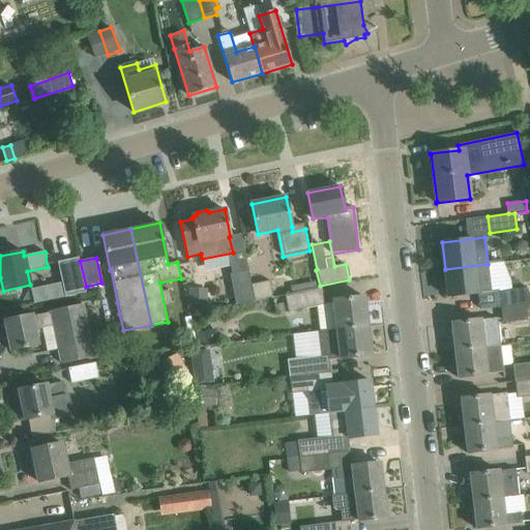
[(62,291),(63,297),(85,293),(78,259),(57,263),(57,266),(62,291)]
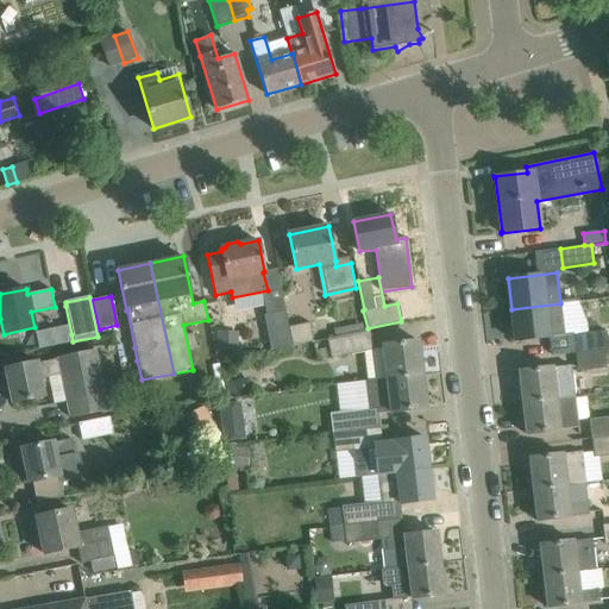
[(515,341),(564,336),(560,303),(512,309),(515,341)]
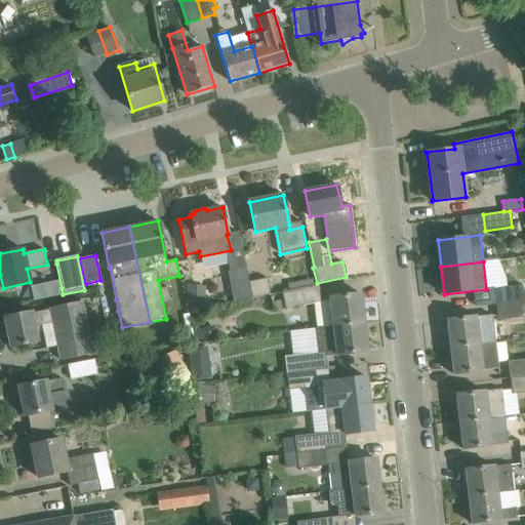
[(252,297),(249,282),(246,268),(228,272),(234,301),(252,297)]
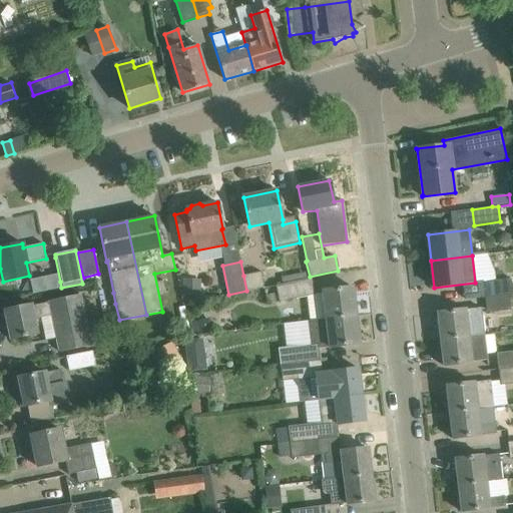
[(261,273),(243,276),(246,291),(264,288),(261,273)]
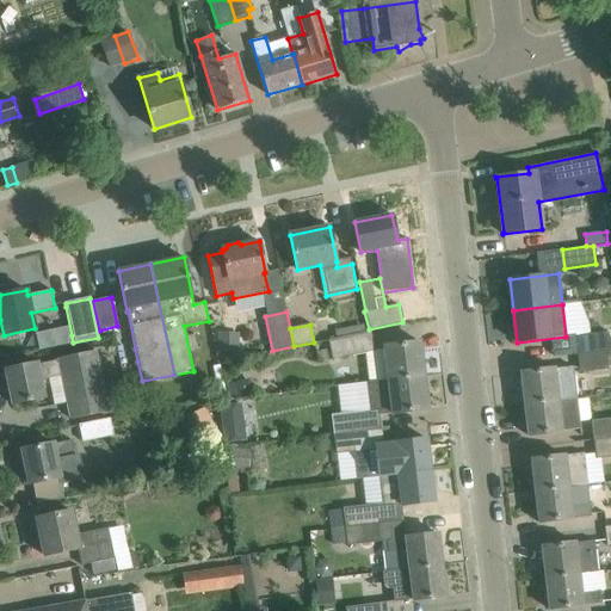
[(610,350),(609,331),(591,333),(575,335),(576,355),(606,351),(610,350)]
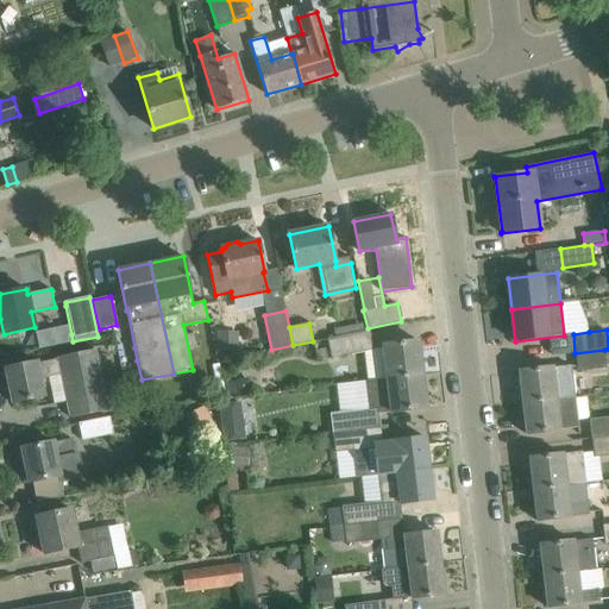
[(238,332),(218,331),(217,351),(237,352),(238,332)]
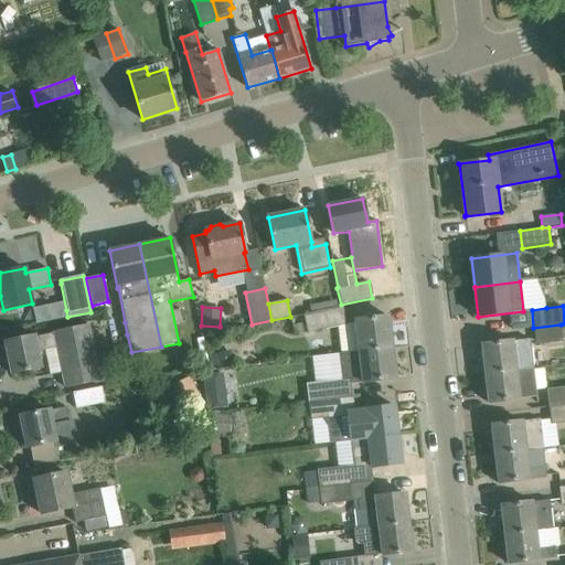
[(342,307),(337,308),(311,312),(304,315),(307,332),(347,324),(342,307)]
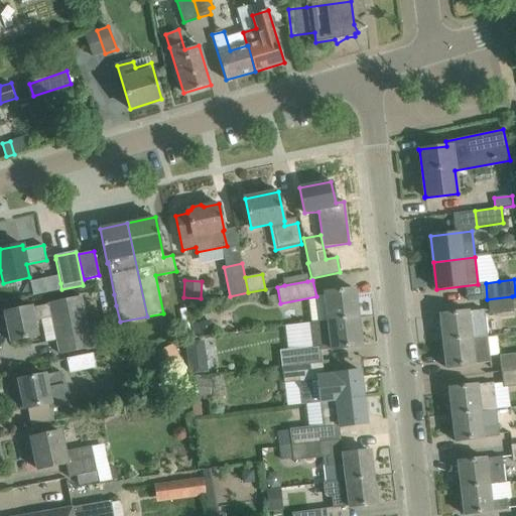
[(324,292),(325,296),(327,319),(358,316),(355,288),(324,292)]
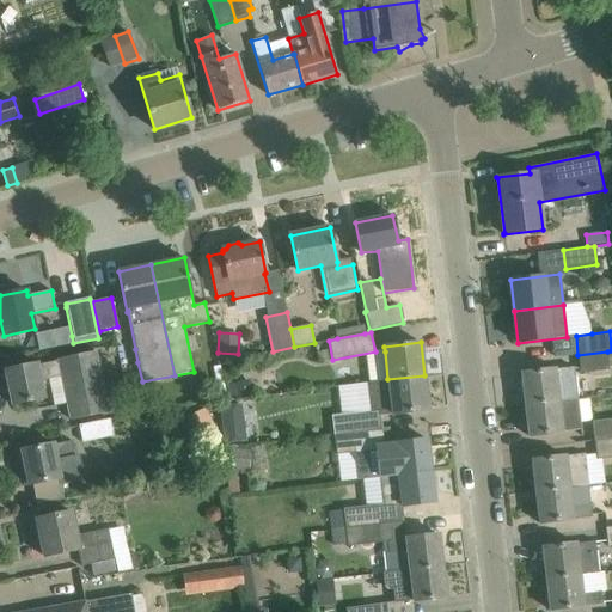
[(37,363),(5,369),(12,405),(44,398),(41,381),(62,377),(72,420),(109,412),(96,350),(59,359),(59,360),(37,365),(37,363)]
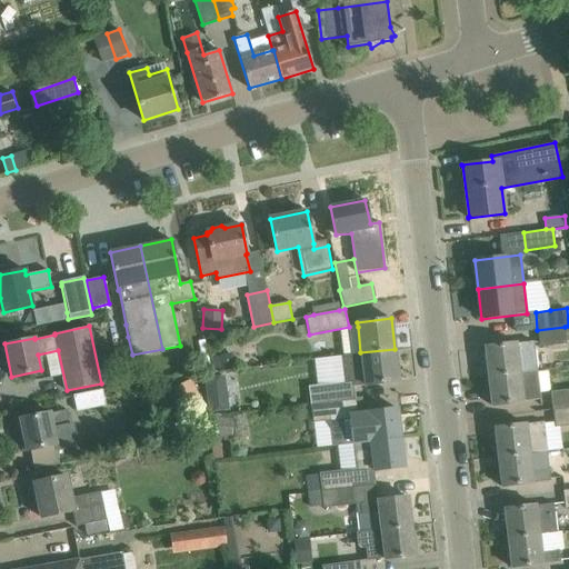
[(295,328),(296,337),(306,336),(303,326),(295,328)]
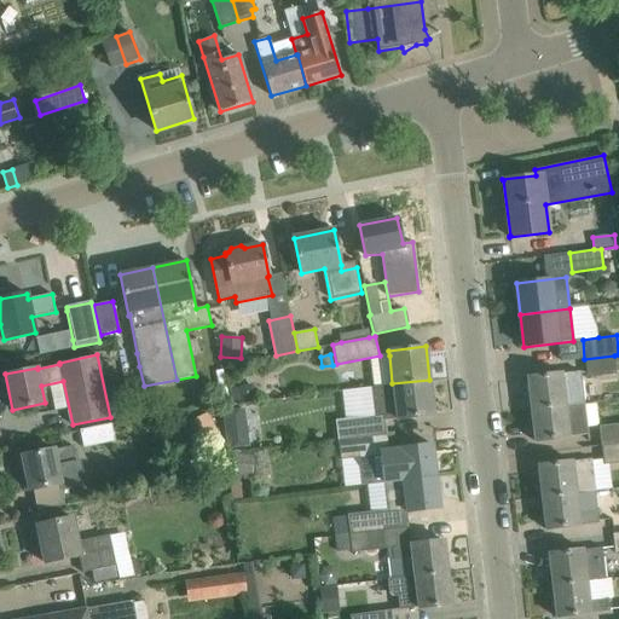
[(615,374),(614,356),(584,359),(586,376),(615,374)]
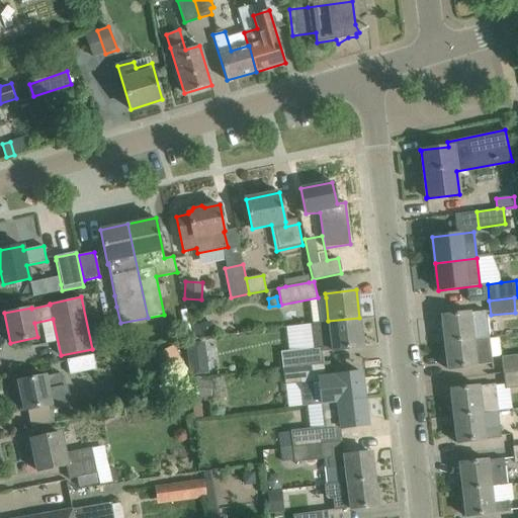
[(191,336),(187,315),(186,310),(180,311),(186,337),(191,336)]
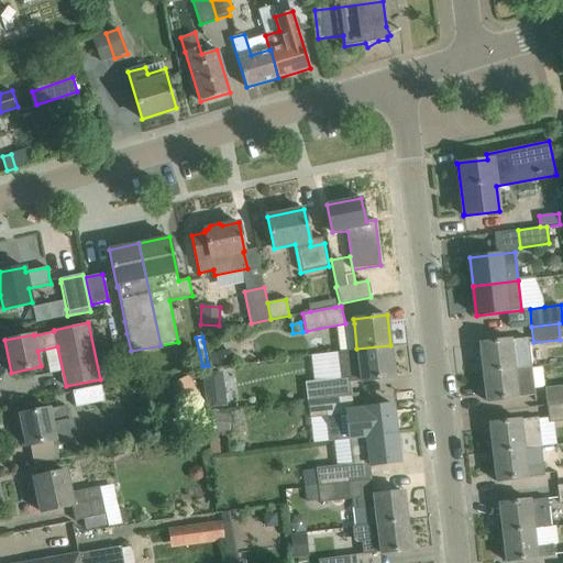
[(479,343),(483,373),(530,367),(527,339),(479,343)]
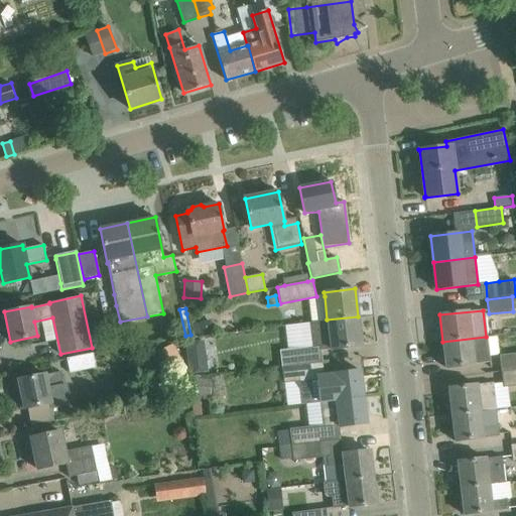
[(186,313),(190,335),(196,334),(192,311),(186,313)]
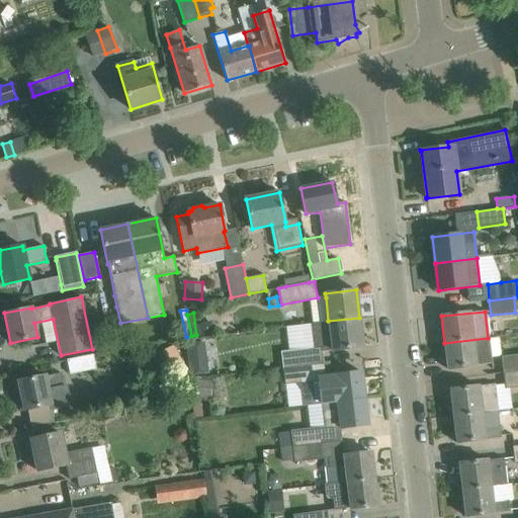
[(281,352),(283,369),(323,364),(322,352),(363,347),(359,318),(328,321),(328,322),(313,324),(311,325),(313,348),(281,352)]
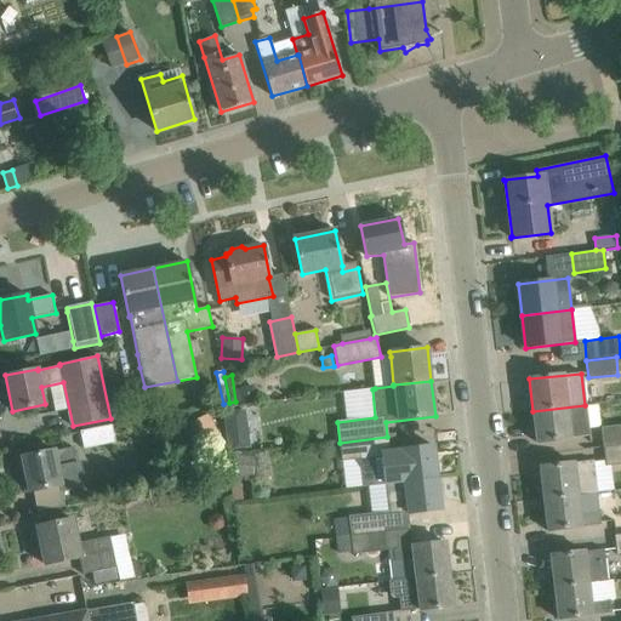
[(255,386),(239,387),(241,403),(256,400),(255,386)]
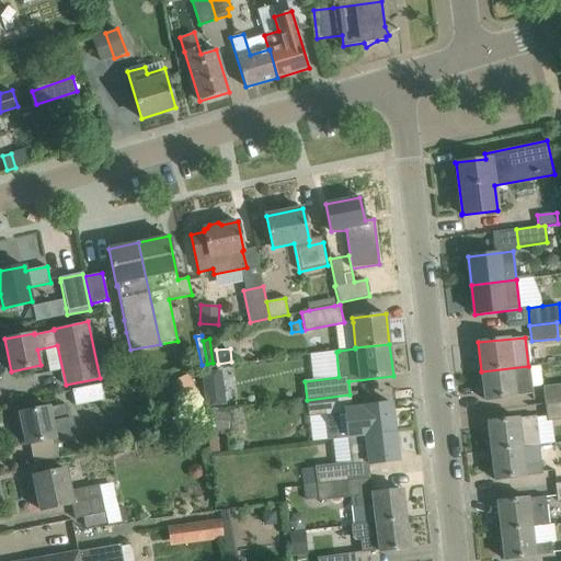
[(533,395),(528,366),(481,371),(484,400),(533,395)]
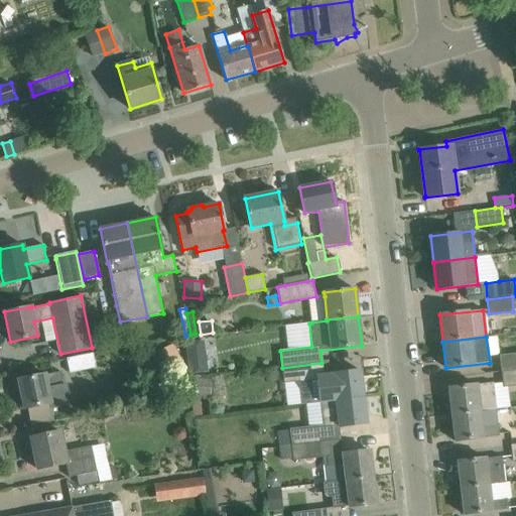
[(180,360),(174,344),(158,351),(165,367),(180,360)]
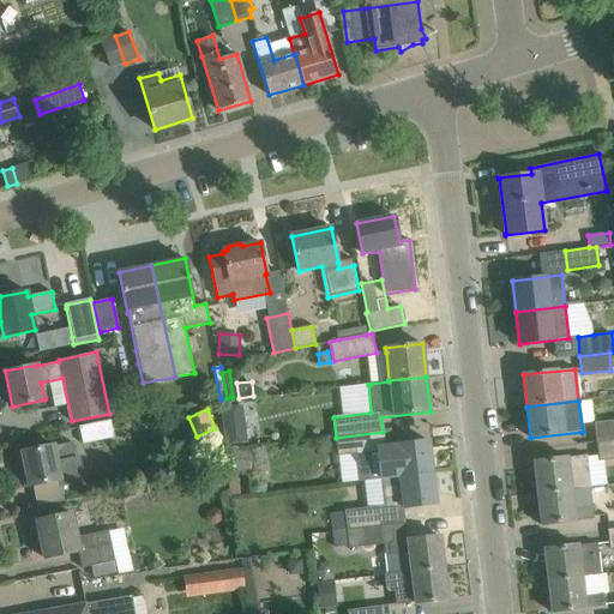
[(246,443),(244,417),(221,420),(224,446),(246,443)]
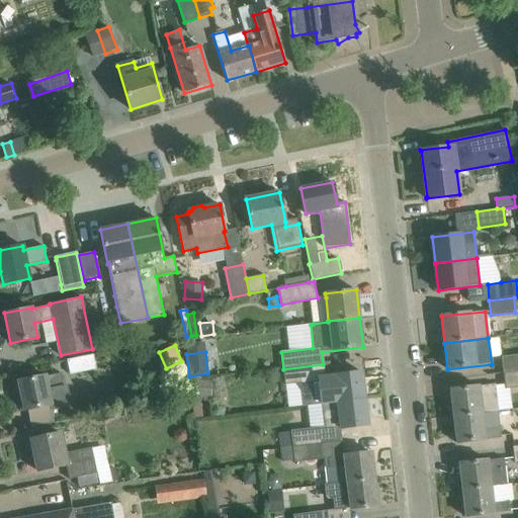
[(67,360),(70,374),(96,369),(93,354),(67,360)]
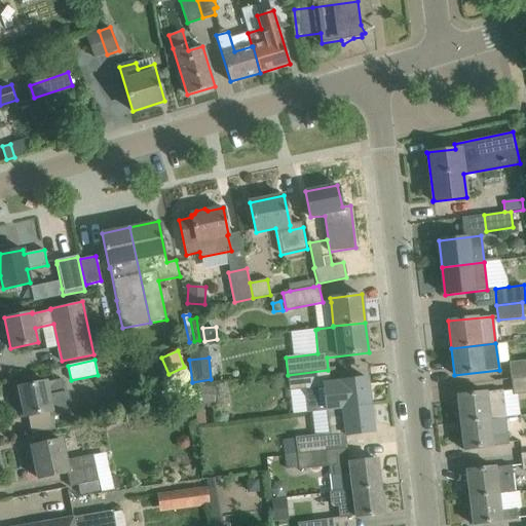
[(525,361),(509,364),(510,379),(525,376),(525,361)]
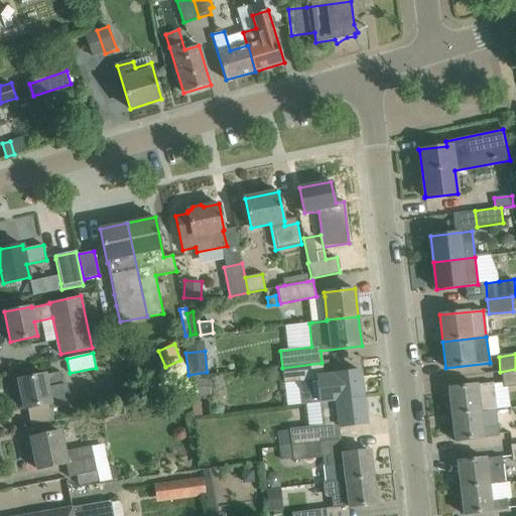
[(320,402),(364,397),(360,370),(334,373),(334,374),(323,375),(321,363),(282,368),(283,383),(294,382),(299,391),(300,404),(320,402)]
